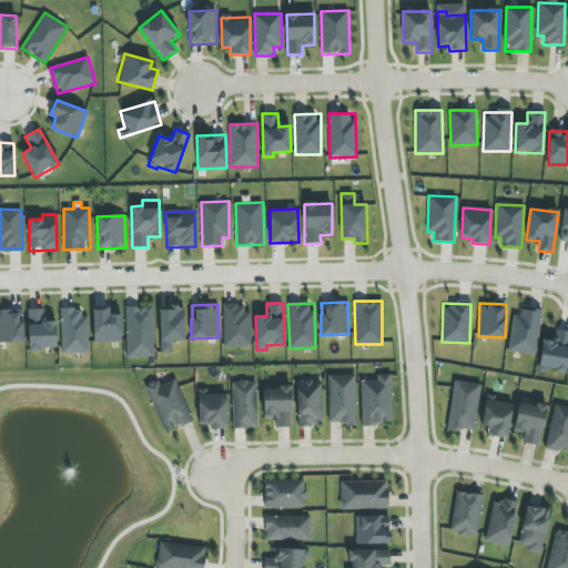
[(223,304),(224,346),(250,346),(249,304),(223,304)]
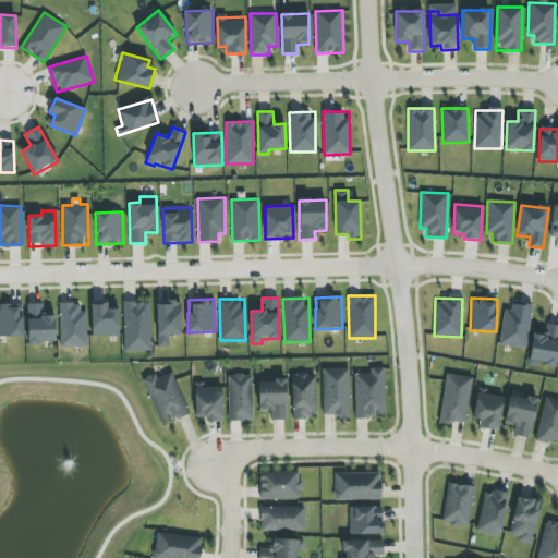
[(149,301),(123,302),(124,352),(152,351),(149,301)]
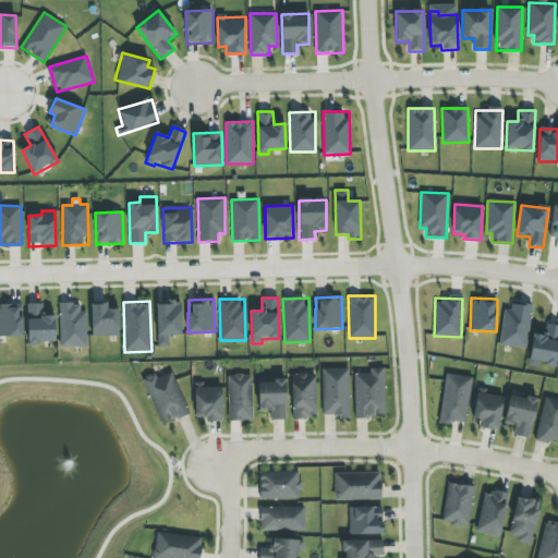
[(181,302),(157,302),(157,347),(170,347),(169,335),(181,335),(181,302)]
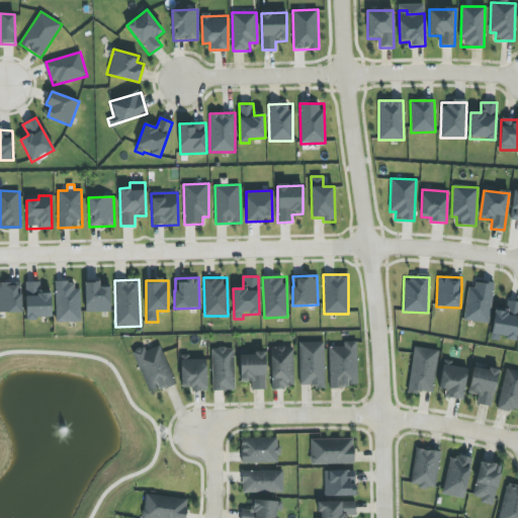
[(464,320),(487,324),(495,284),(471,280),(464,320)]
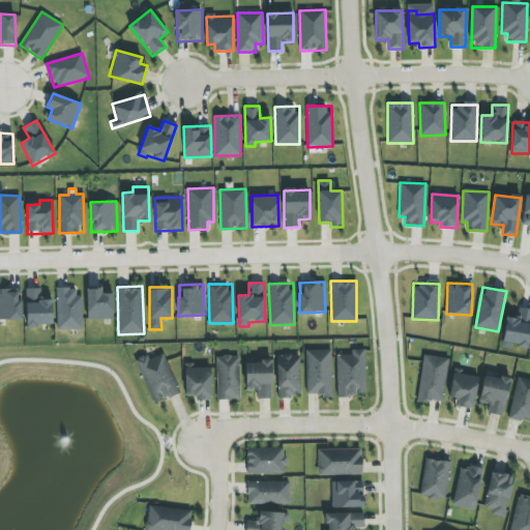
[(0,289),(0,320),(22,320),(22,301),(18,301),(18,289),(0,289)]
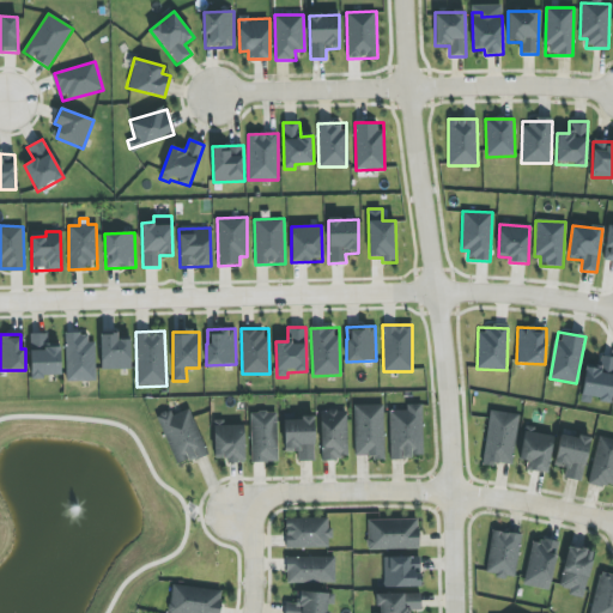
[(60,347),(49,347),(48,334),(30,334),(30,377),(60,377),(60,347)]
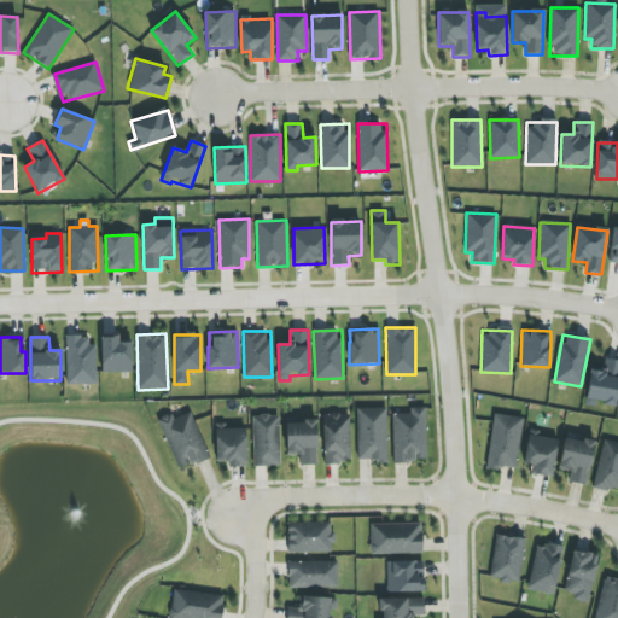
[(95,385),(94,337),(66,337),(66,385),(95,385)]
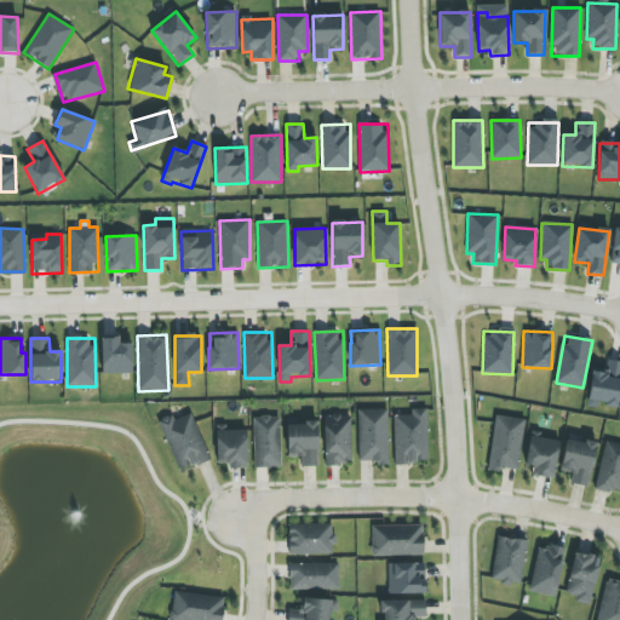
[(132,373),(132,344),(119,344),(119,338),(102,338),(102,374),(132,373)]
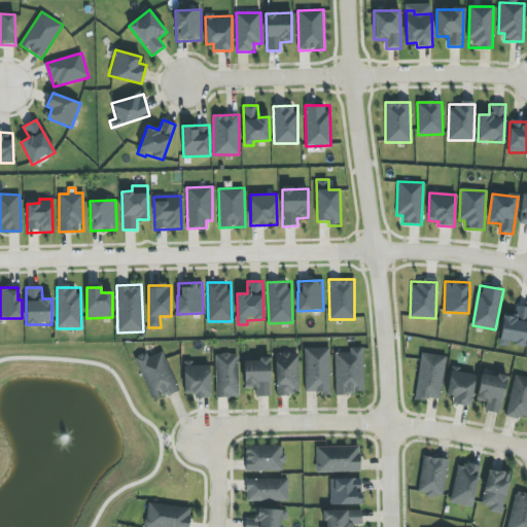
[(526,334),(526,307),(516,307),(515,314),(503,313),(499,344),(526,347),(526,334)]
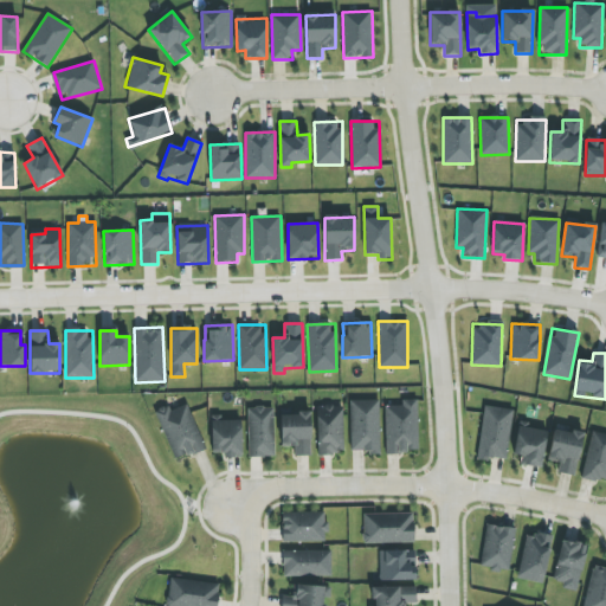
[(419,452),(417,399),(403,400),(403,406),(385,406),(386,453),(419,452)]
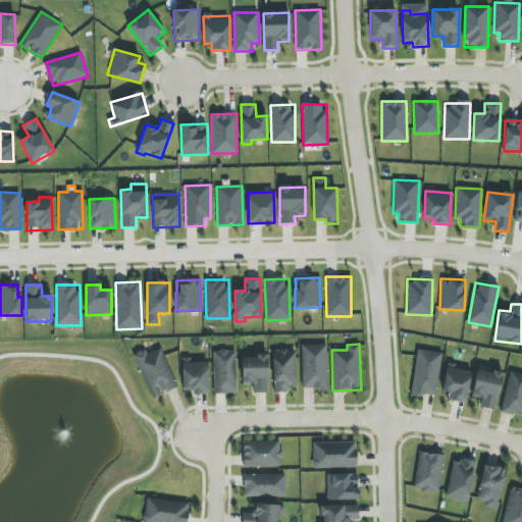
[(301,346),(303,389),(327,389),(326,345),(301,346)]
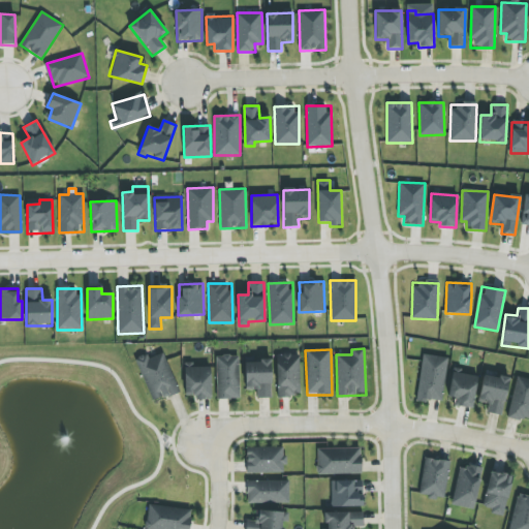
[(179,392),(163,350),(136,361),(152,402),(179,392)]
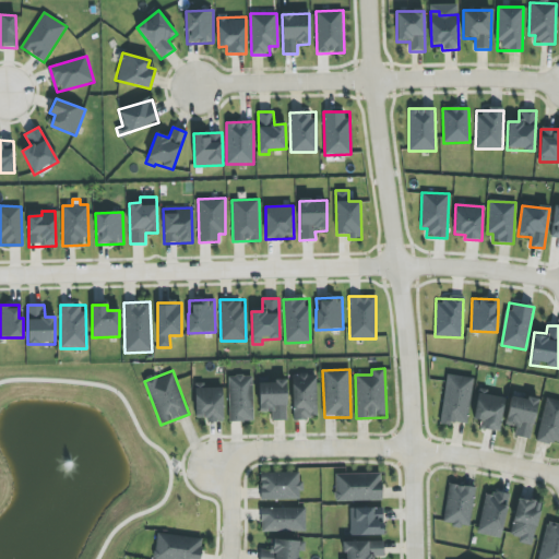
[(293,375),(293,419),(317,418),(317,375),(293,375)]
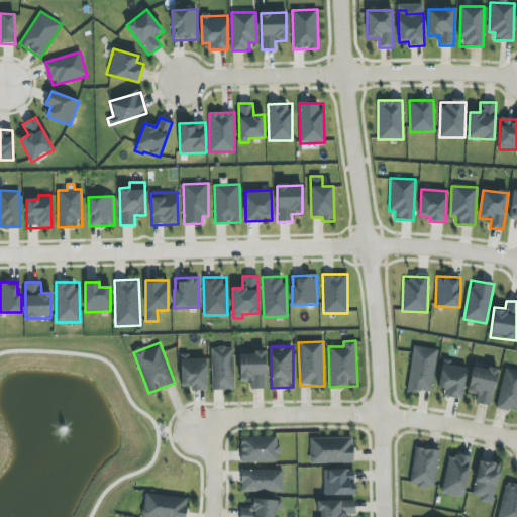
[(436,349),(412,346),(408,391),(432,394),(436,349)]
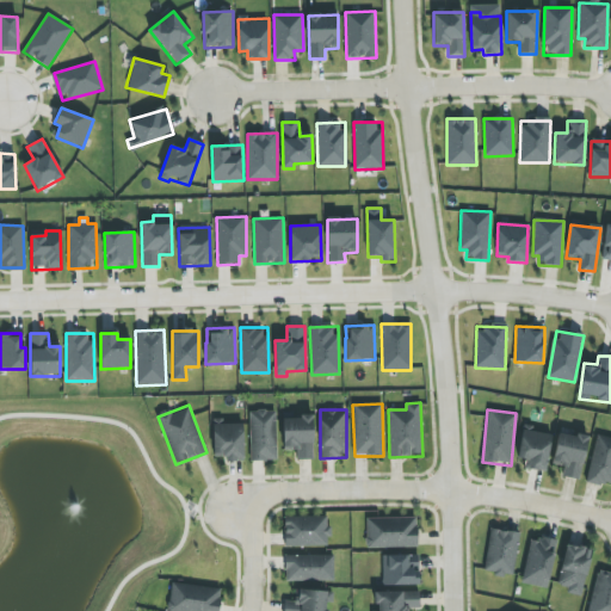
[(277,461),(276,411),(250,412),(251,461),(277,461)]
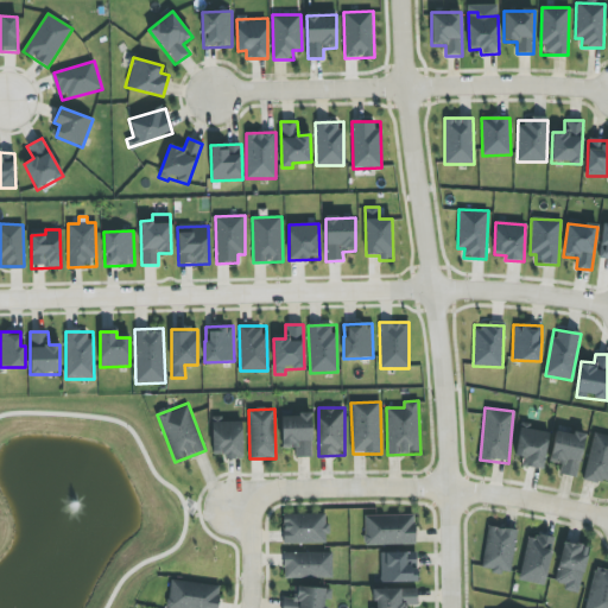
[(310,415),(282,416),(283,448),(295,448),(296,457),(312,457),(310,415)]
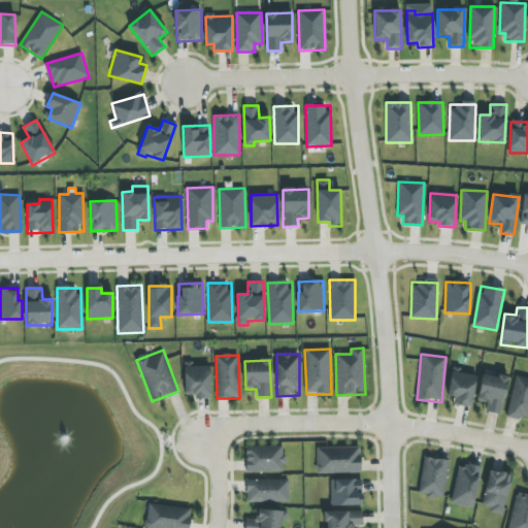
[(210,366),(192,366),(192,362),(185,362),(184,395),(195,395),(195,399),(210,399),(210,366)]
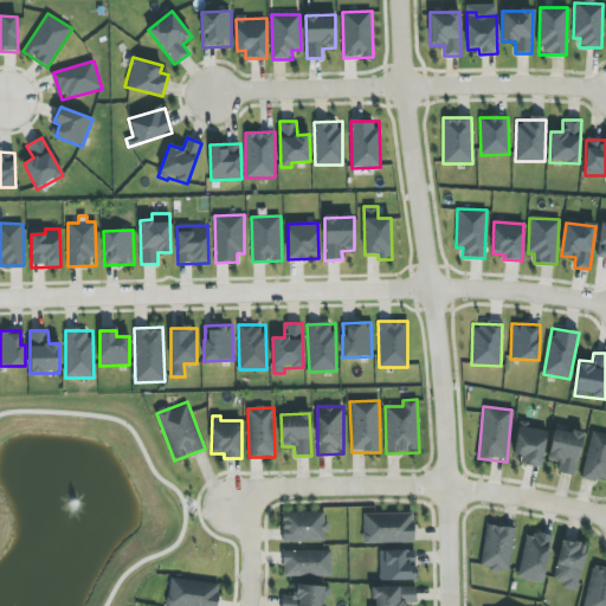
[(521,456),(520,464),(541,469),(547,432),(519,426),(514,455),(521,456)]
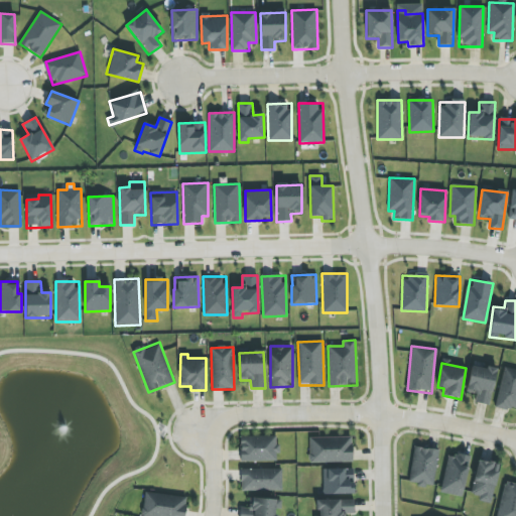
[(490,405),(496,369),(471,365),(467,392),(477,393),(475,403),(490,405)]
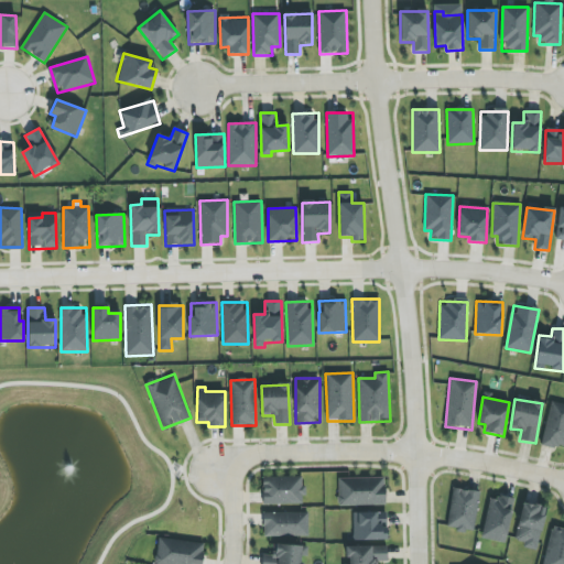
[(543,446),(563,448),(563,403),(549,402),(543,446)]
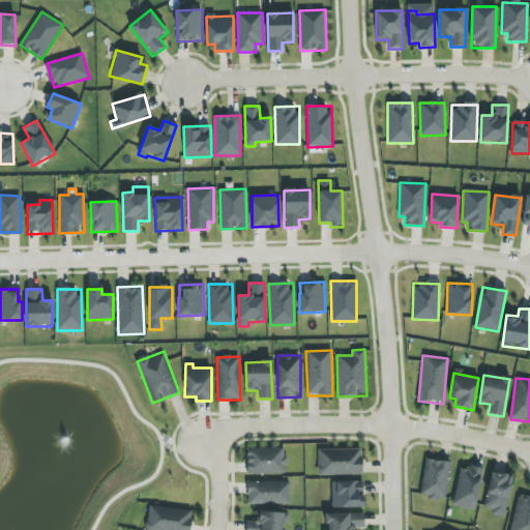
[(284,475),(285,448),(246,447),(246,474),(284,475)]
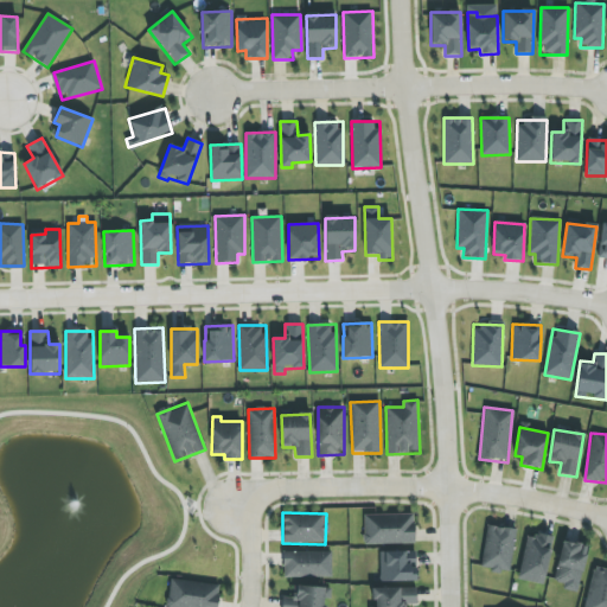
[(364,515),(364,544),(414,544),(414,513),(364,515)]
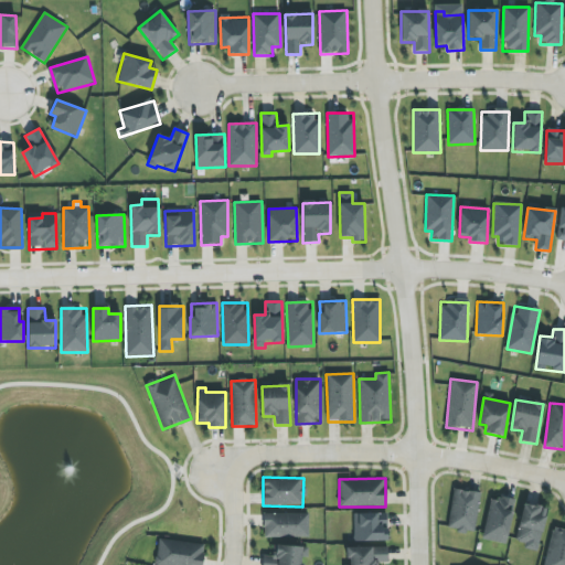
[(480,493),(454,489),(447,529),(473,533),(480,493)]
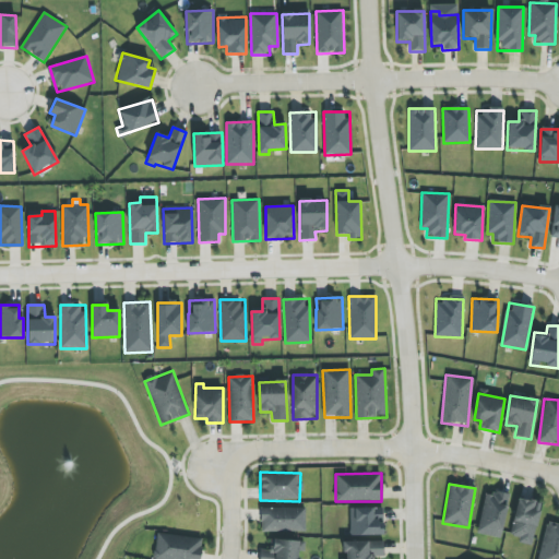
[(502,537),(508,495),(484,491),(478,535),(502,537)]
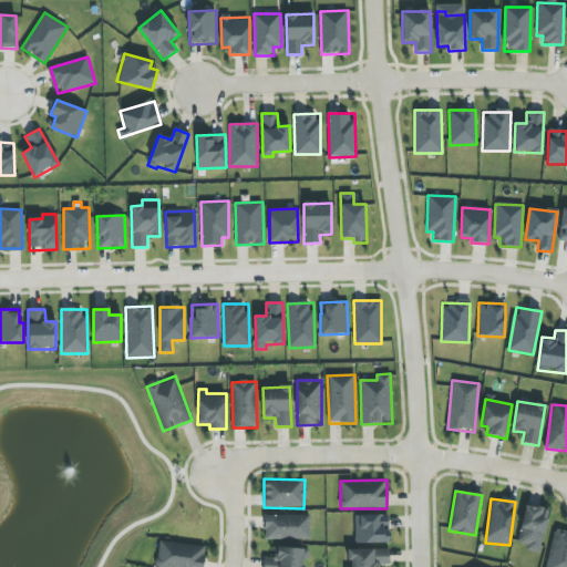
[(539,554),(549,509),(525,505),(517,543),(526,545),(525,550),(539,554)]
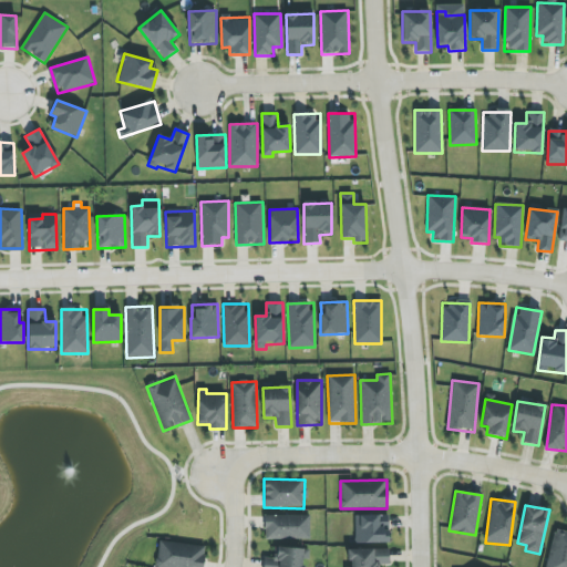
[(310,538),(309,515),(265,516),(265,539),(310,538)]
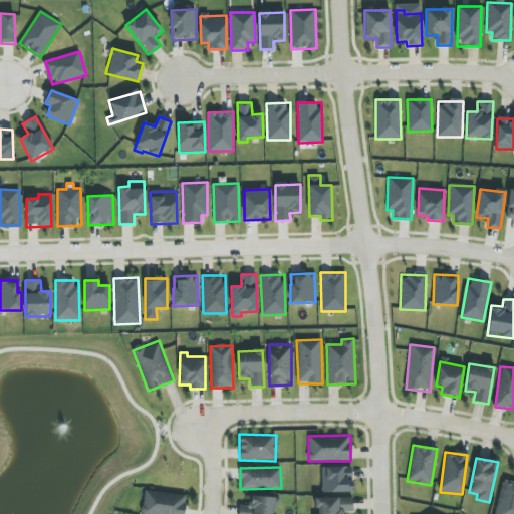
[(352,492),(351,467),(321,467),(322,493),(352,492)]
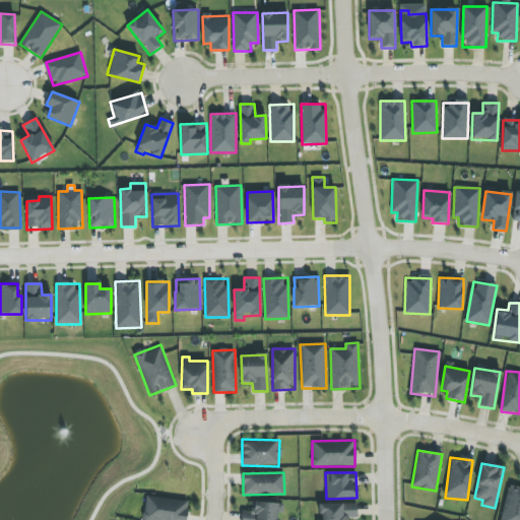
[(519,519),(519,488),(509,485),(500,519),(519,519)]
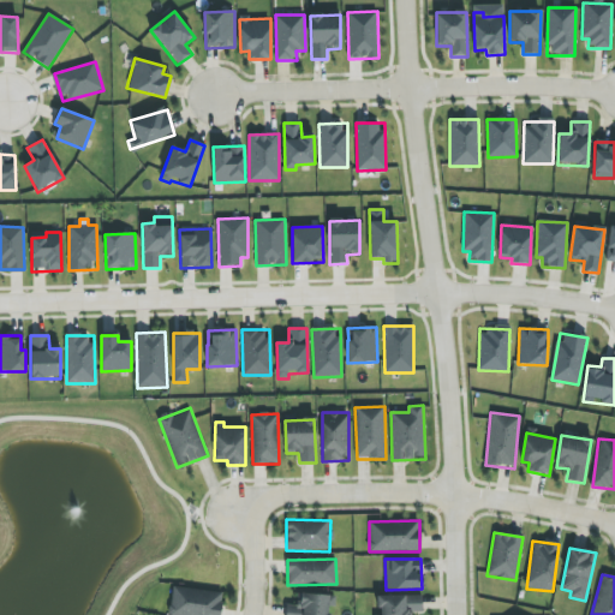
[(220,614),(222,592),(172,587),(168,614),(220,614)]
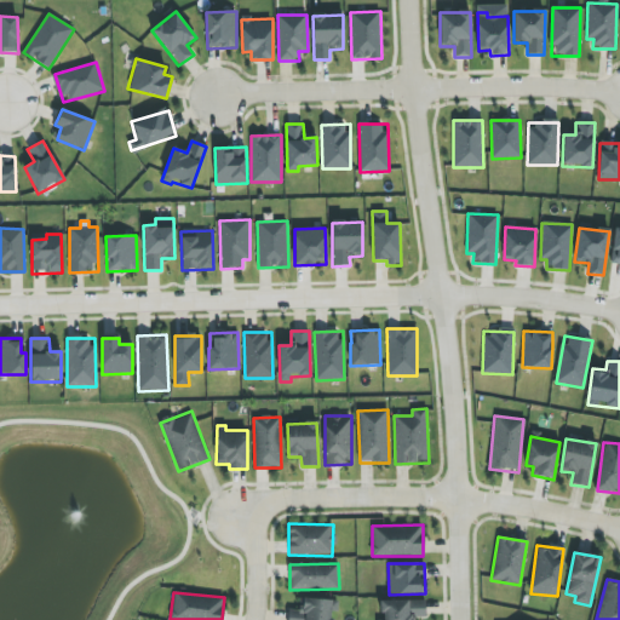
[(287,619),(332,619),(333,612),(338,612),(338,601),(303,598),(302,610),(287,609),(287,619)]
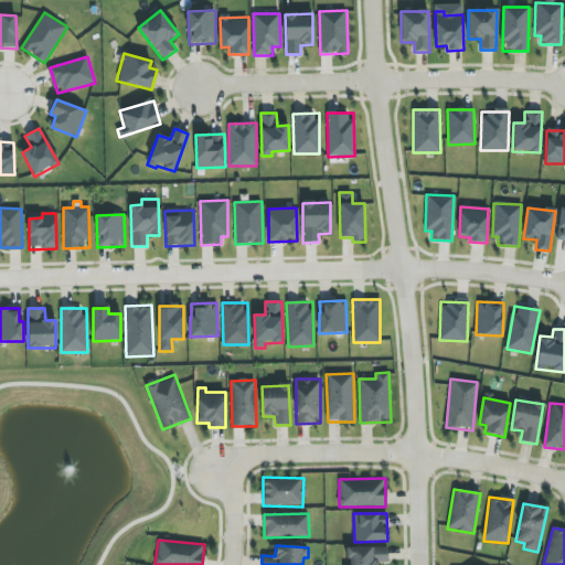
[(347,547),(347,564),(376,564),(376,563),(387,563),(387,546),(347,547)]
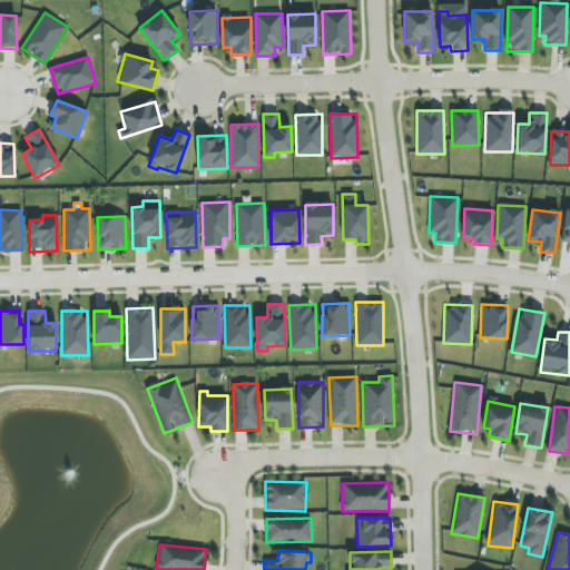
All buildings are outlined.
